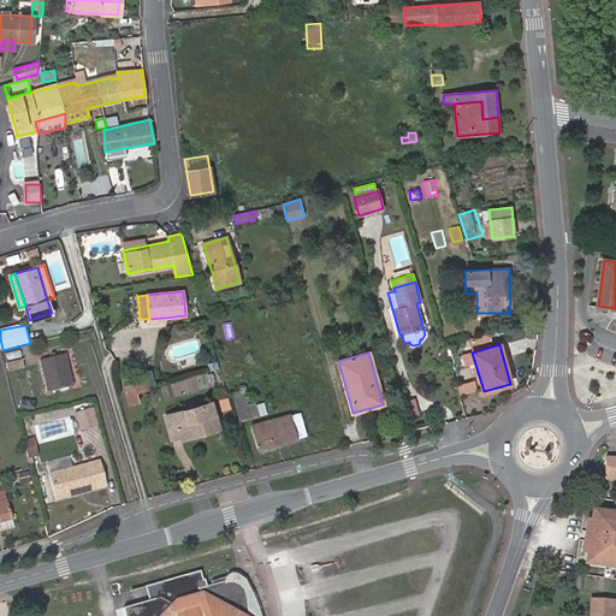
[(472,353),(461,354),(463,365),(473,363),(472,353)]
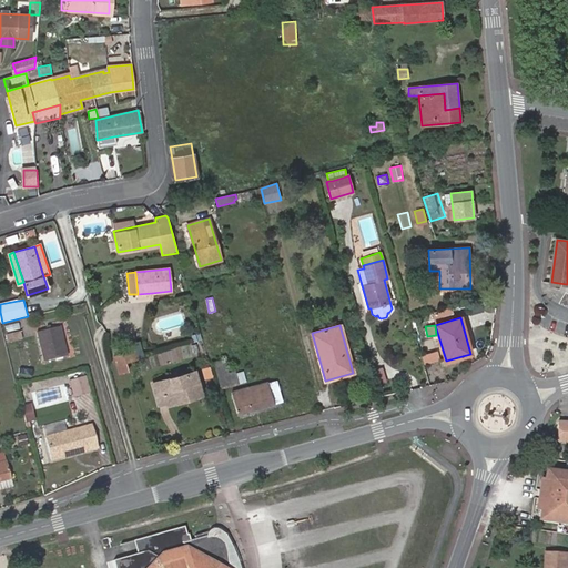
[(46,361),(67,355),(60,326),(38,332),(46,361)]
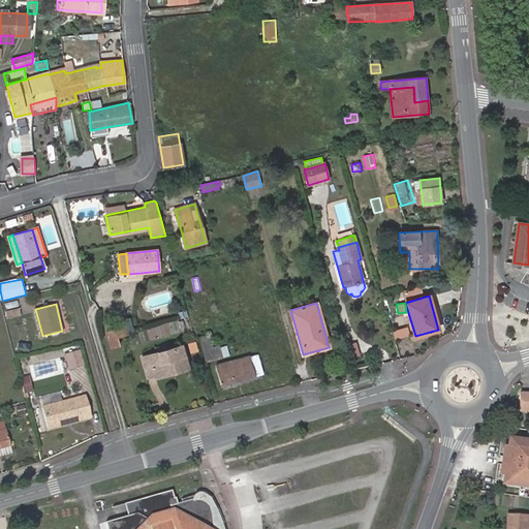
[(6,312),(8,319),(22,316),(20,308),(6,312)]
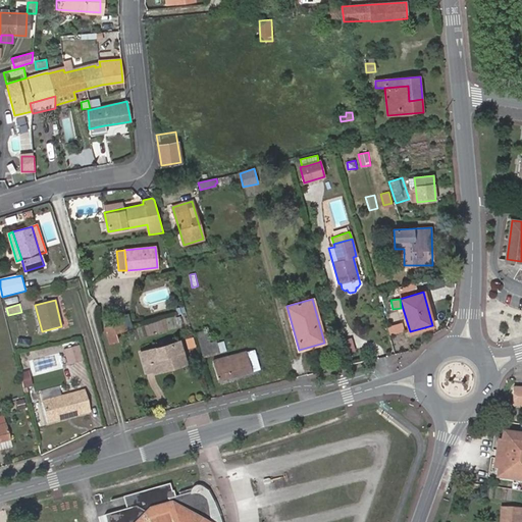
[(163,318),(140,328),(145,338),(168,328),(163,318)]
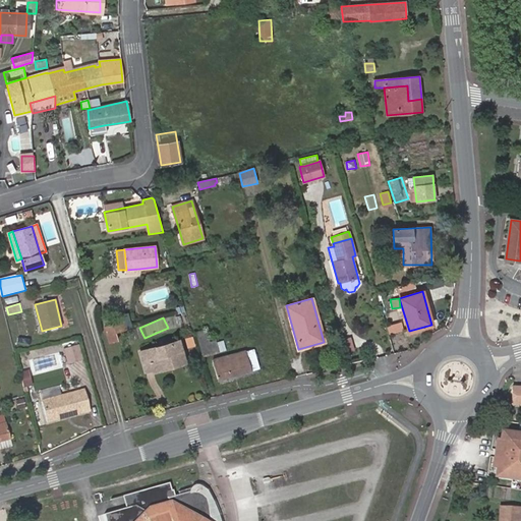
[(126,328),(124,321),(105,327),(110,342),(117,339),(115,332),(126,328)]
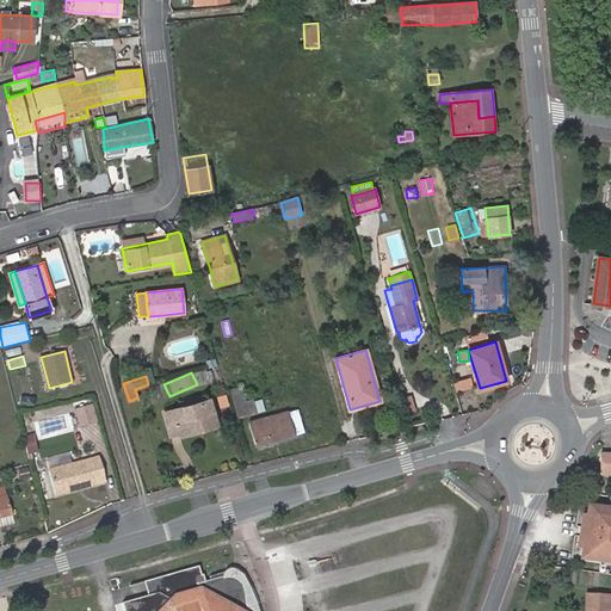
[(456,393),(474,389),(471,377),(454,381),(456,393)]
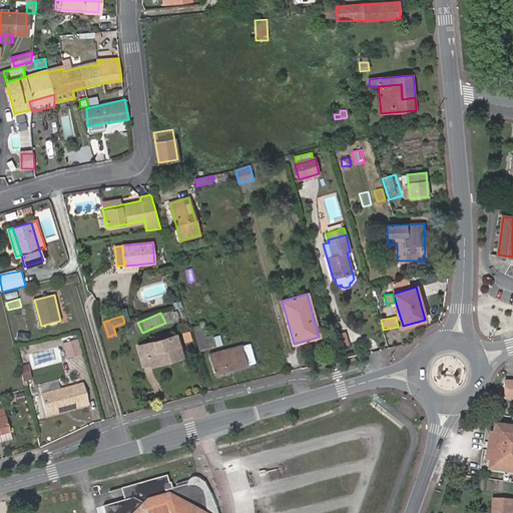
[(202,324),(193,327),(199,350),(222,345),(219,336),(213,337),(212,335),(206,337),(202,324)]
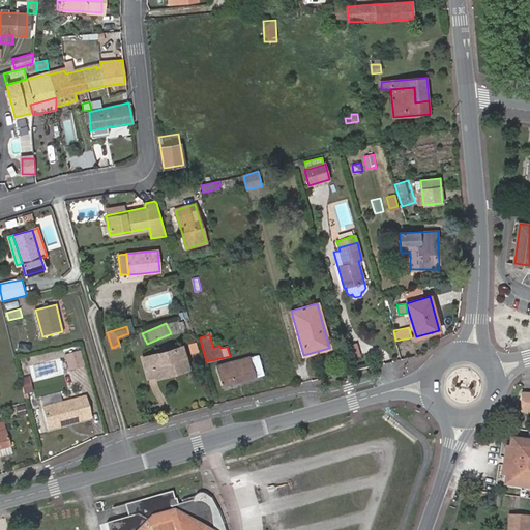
[(21,355),(45,349),(42,342),(19,347),(21,355)]
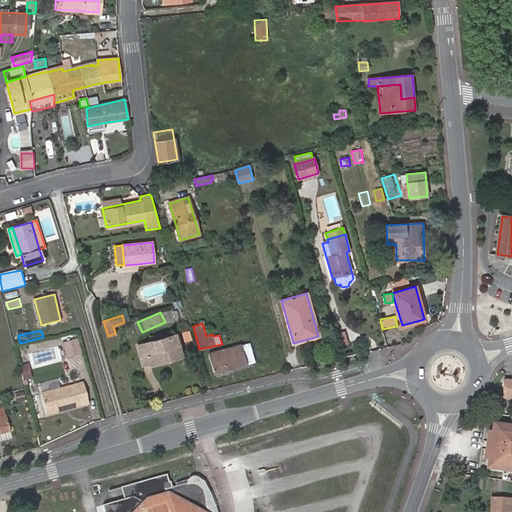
[(186,341),(192,340),(190,330),(184,332),(186,341)]
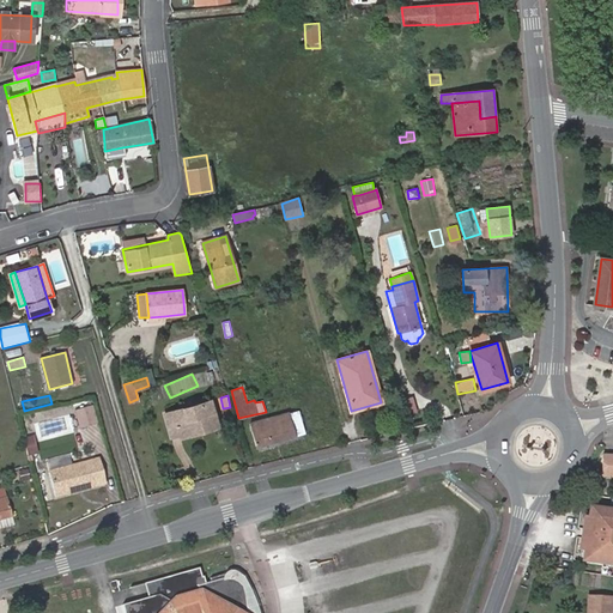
[(204,426),(205,430),(218,426),(211,400),(164,414),(167,419),(174,417),(178,434),(204,426)]
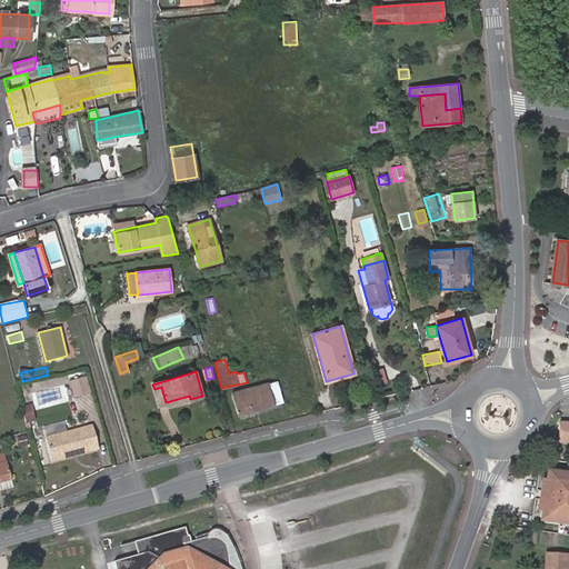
[(71,397),(90,396),(89,377),(70,378),(71,397)]
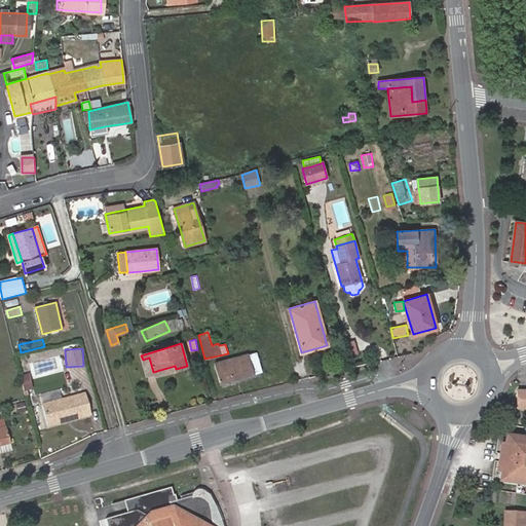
[(248,355),(248,353),(215,363),(220,383),(261,372),(256,354),(248,355)]
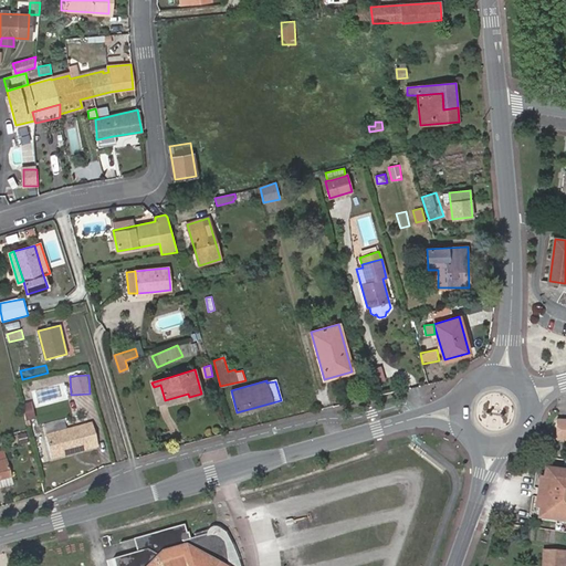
[(158,402),(165,400),(160,385),(154,387),(158,402)]
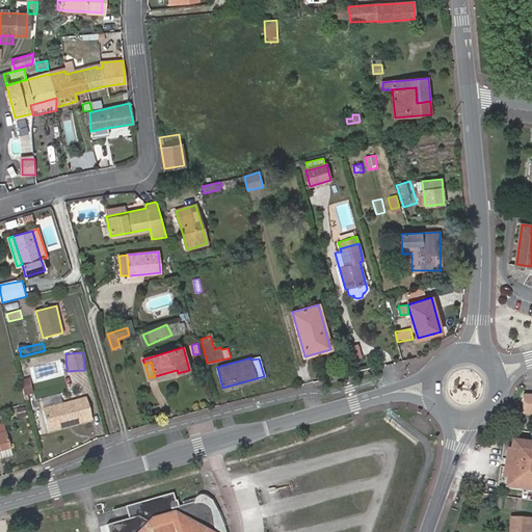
[(156,380),(178,373),(177,370),(155,376),(156,380)]
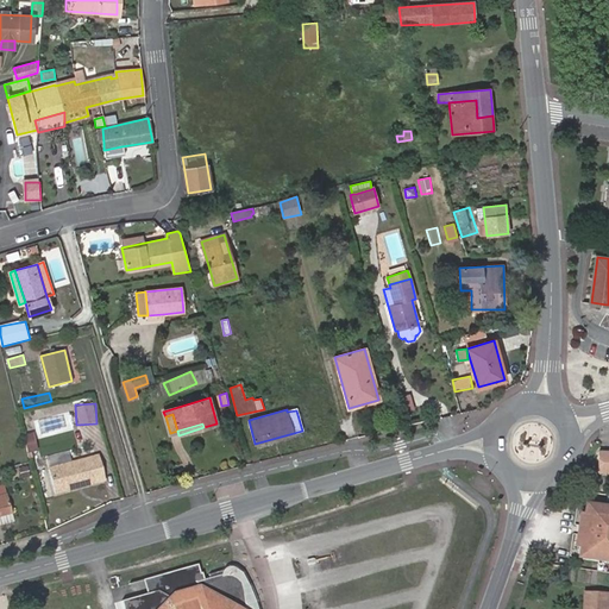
[(608,473),(608,451),(600,451),(598,473),(608,473)]
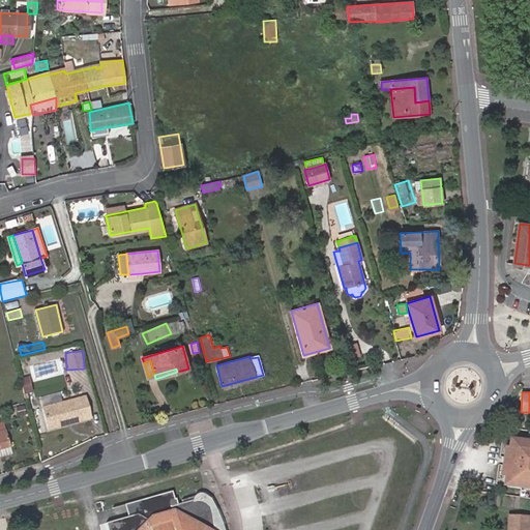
[(49,404),(59,402),(57,393),(47,396),(49,404)]
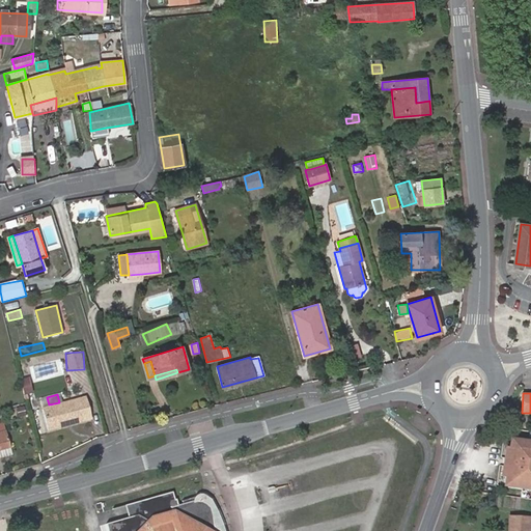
[(91,418),(86,398),(43,410),(48,429),(91,418)]
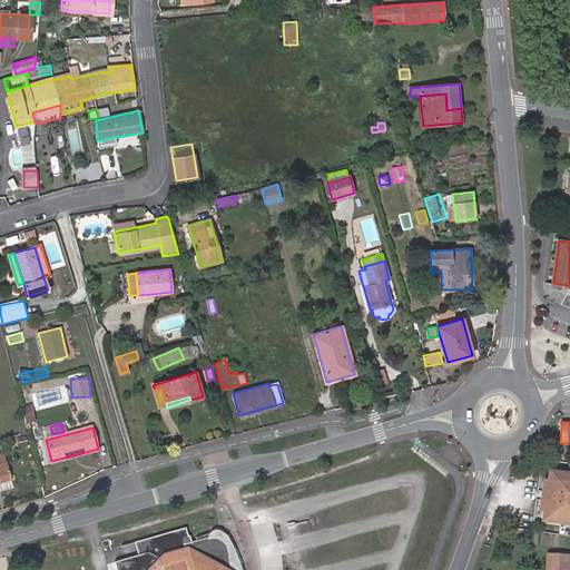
[(28,445),(26,436),(18,438),(20,446),(28,445)]
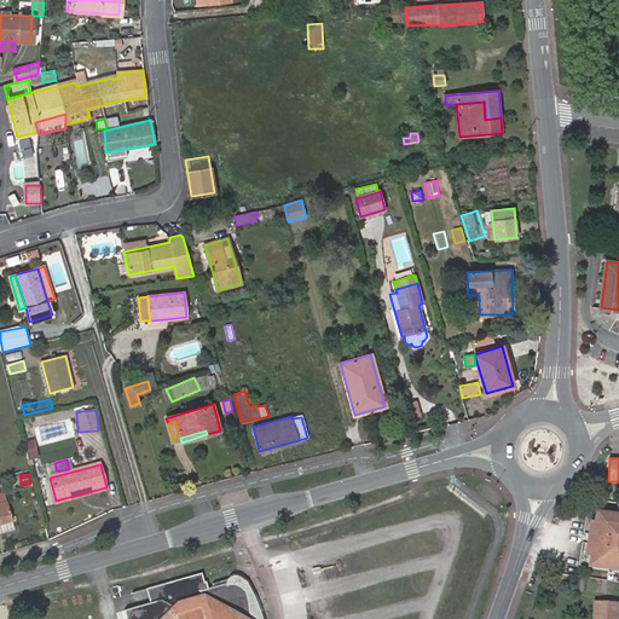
[(0,525),(12,522),(4,493),(0,493),(0,525)]
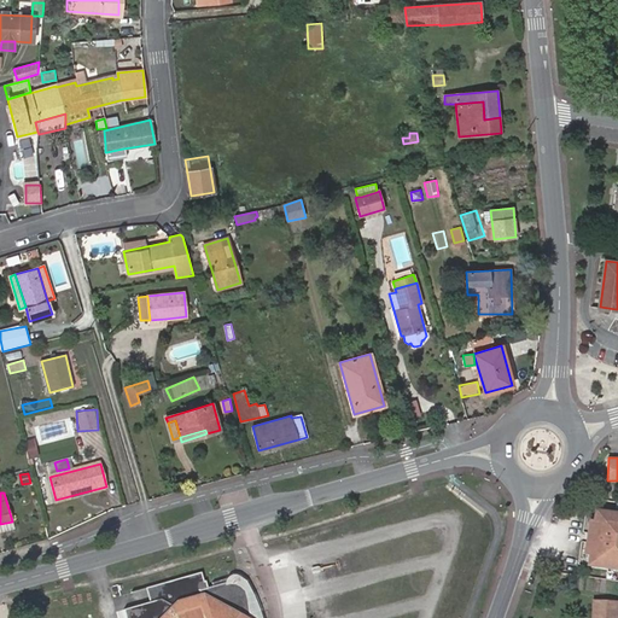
[(617,513),(600,511),(594,517),(588,560),(592,565),(617,569),(617,513)]
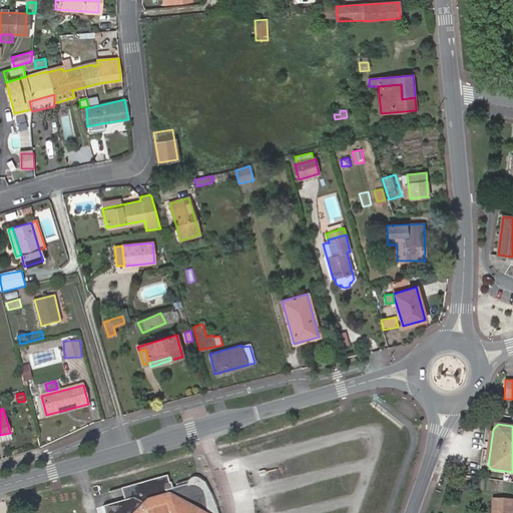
[(171,474),(124,488),(127,499),(123,500),(102,506),(103,512),(207,512),(207,507),(207,497),(206,493),(205,490),(203,487),(202,486),(201,485),(197,483),(196,478),(179,483),(180,485),(176,487),(174,479),(172,479),(171,474)]
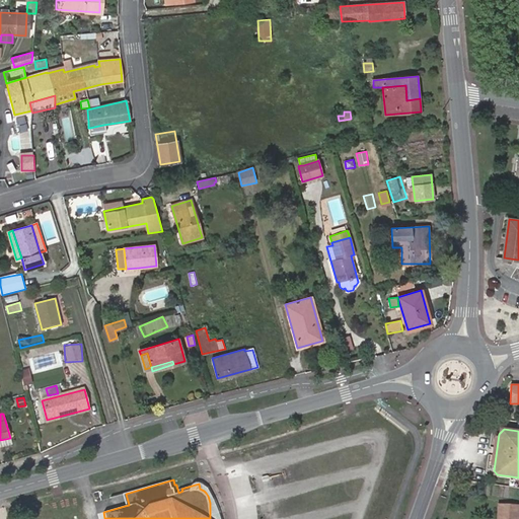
[(518,518),(518,507),(499,505),(498,518),(518,518)]
